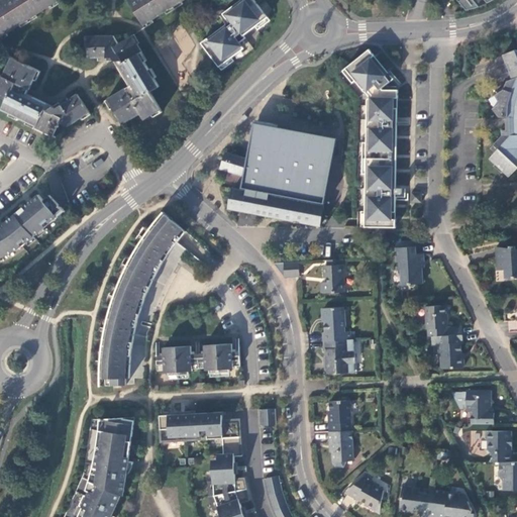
[(0,0),(0,40),(7,35),(6,33),(19,25),(20,27),(37,17),(36,14),(48,6),(50,8),(59,3),(57,0),(0,0)]
